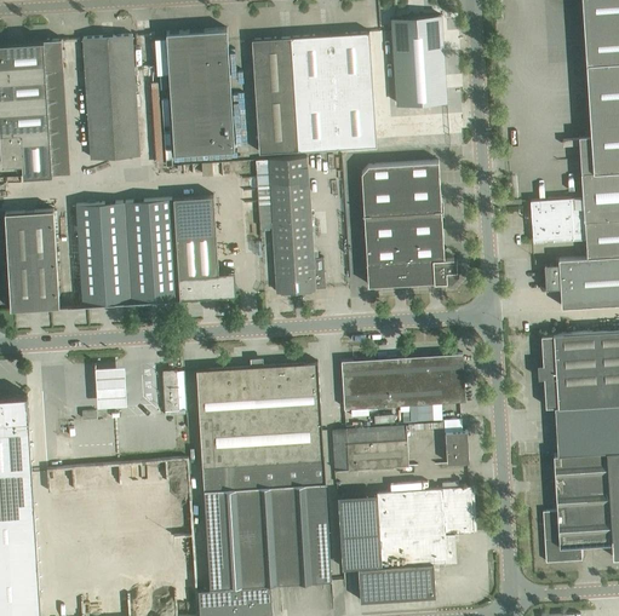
[(618,0),(580,0),(592,173),(580,174),(582,200),(529,202),(532,243),(584,240),(585,259),(618,255),(618,0)]
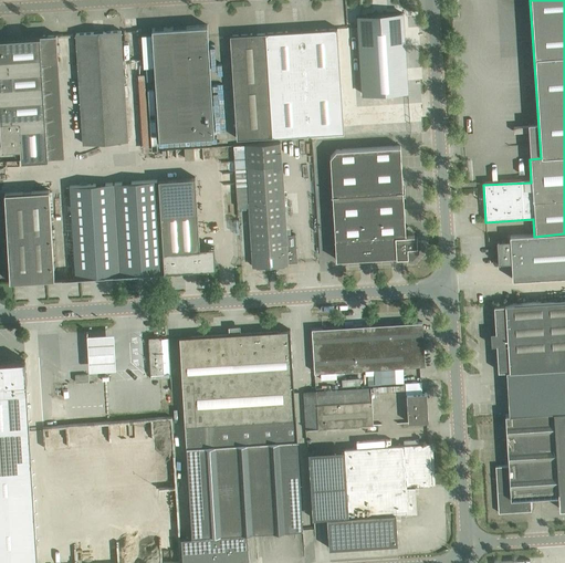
[(358,30),(358,41),(363,97),(407,94),(403,28),(401,28),(400,16),(358,19),(358,30)]
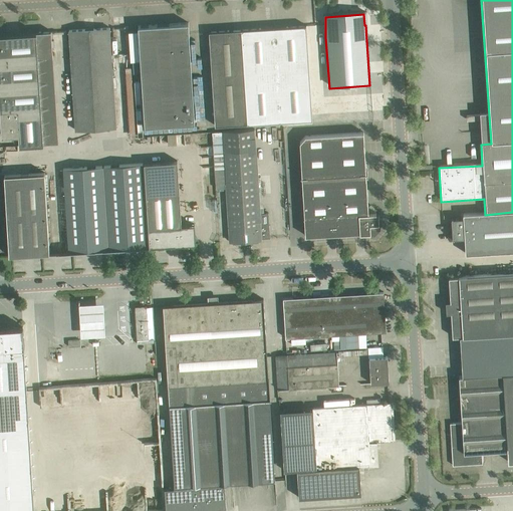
[(188,25),(138,29),(144,130),(194,125),(188,25)]
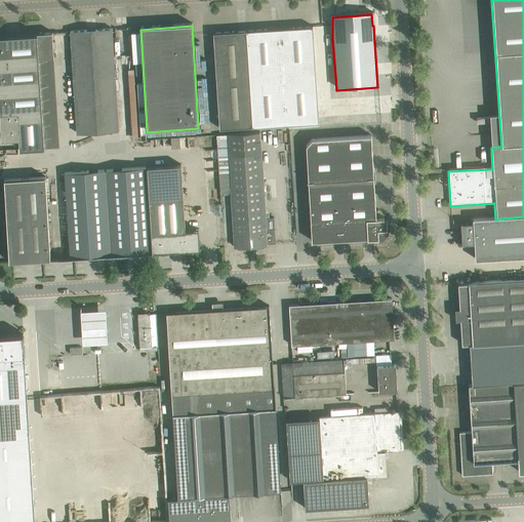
[(312,29),(212,35),(218,131),(318,124),(312,29)]
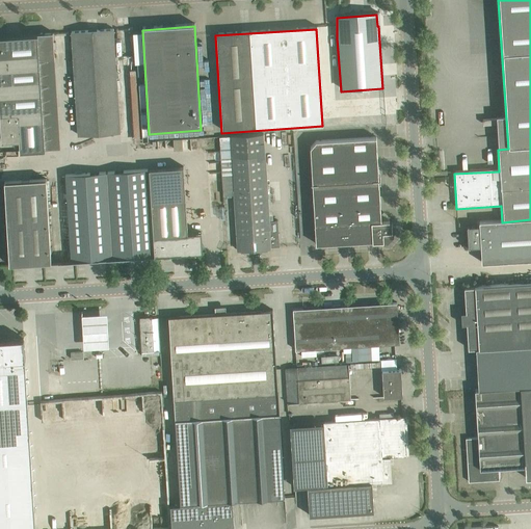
[(95,148),(120,146),(113,42),(112,31),(71,34),(71,45),(78,138),(95,137),(95,148)]
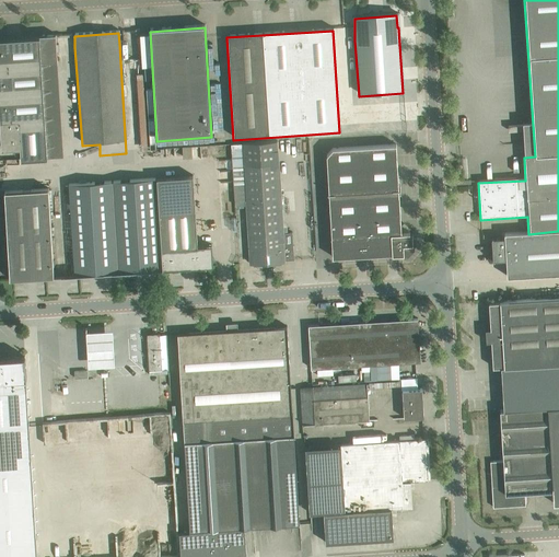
[(55,37),(38,38),(41,66),(56,65),(55,37)]
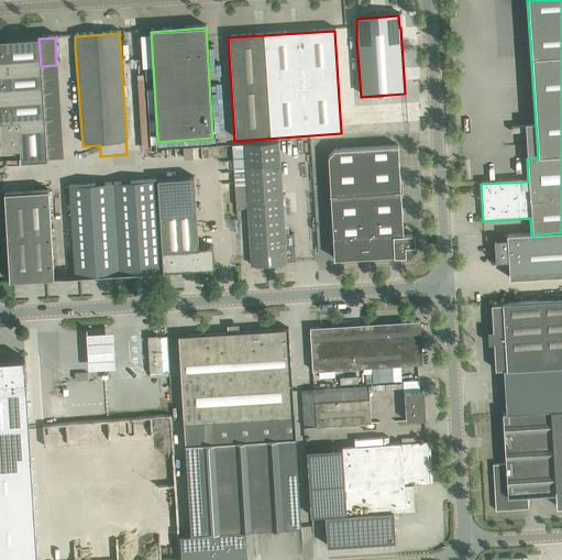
[(0,68),(41,66),(39,39),(36,39),(0,41),(0,68)]
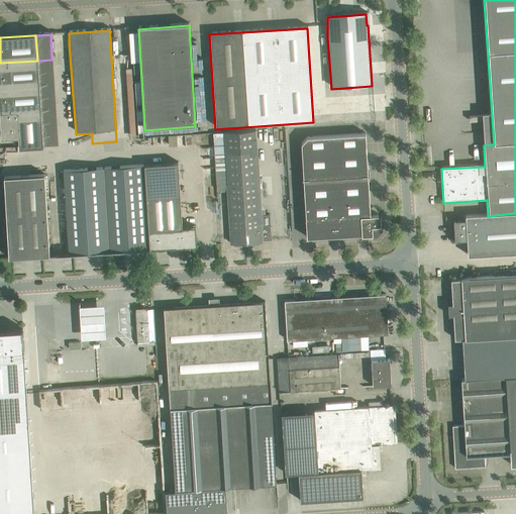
[(0,88),(39,86),(37,61),(0,63),(0,88)]
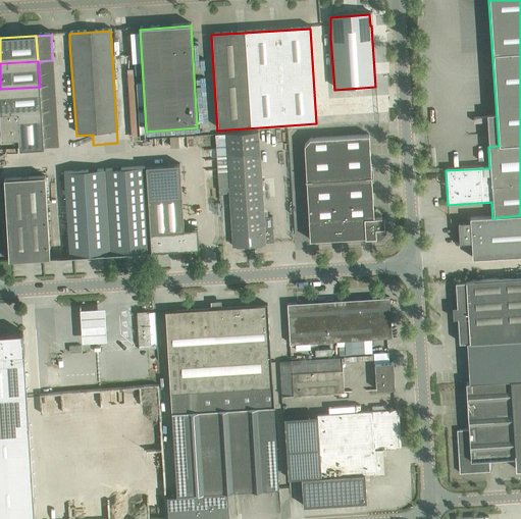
[(0,113),(41,111),(40,87),(0,89),(0,113)]
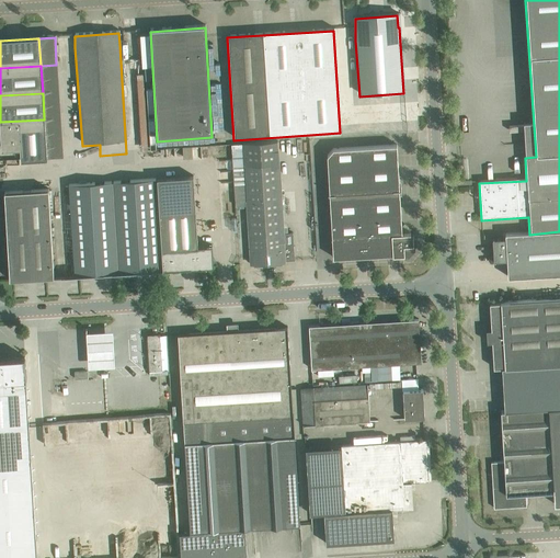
[(46,160),(44,120),(0,122),(0,137),(1,150),(20,149),(20,161),(46,160)]
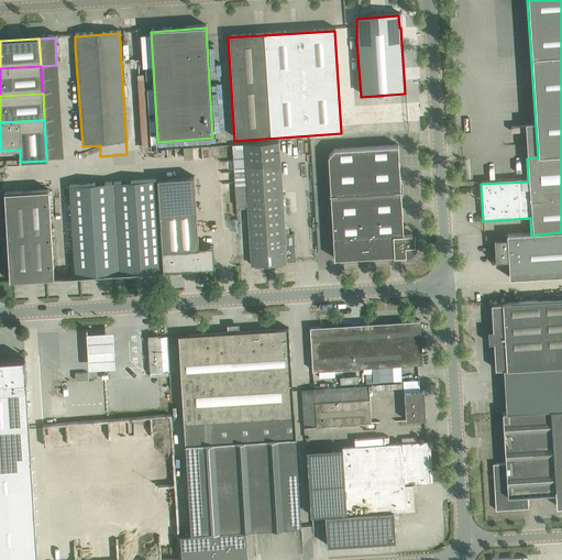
[(285,264),(295,263),(294,253),(294,245),(285,245),(282,202),(281,167),(278,145),(232,149),(235,209),(248,209),(251,267),(265,266),(266,270),(282,268),(282,265),(286,265),(285,264)]
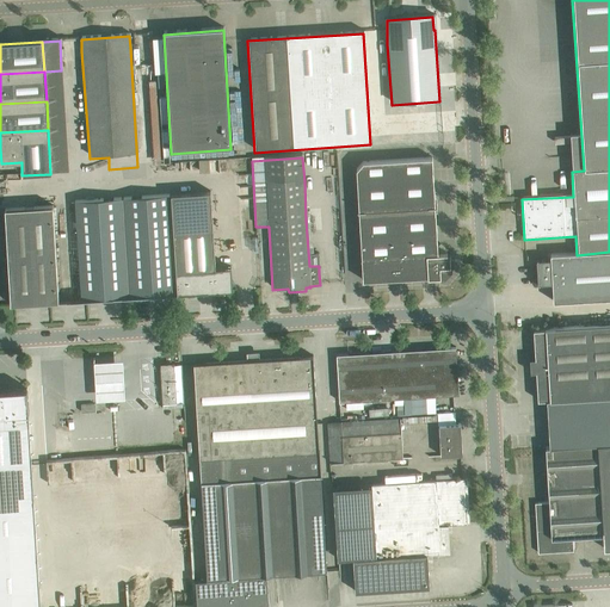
[(436,208),(435,208),(431,160),(362,165),(356,172),(358,212),(357,212),(357,214),(358,214),(361,261),(361,262),(362,282),(362,283),(426,279),(427,280),(439,279),(439,280),(444,280),(451,272),(451,268),(450,268),(449,255),(437,256),(435,209),(436,209),(436,208)]
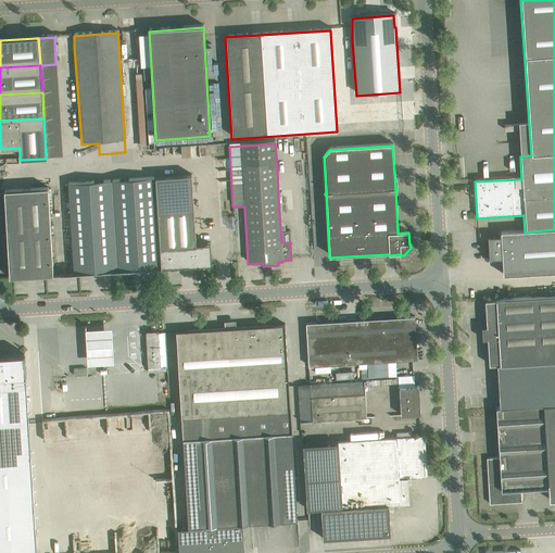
[(67,185),(73,275),(211,266),(210,246),(196,247),(190,177),(67,185)]
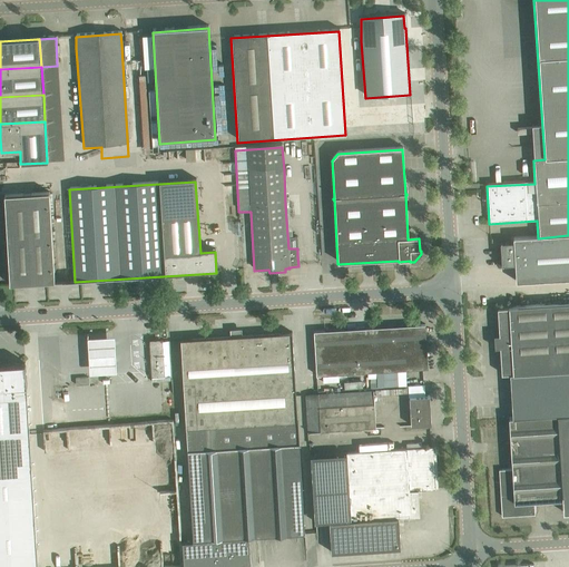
[(54,284),(48,195),(3,198),(9,286),(54,284)]
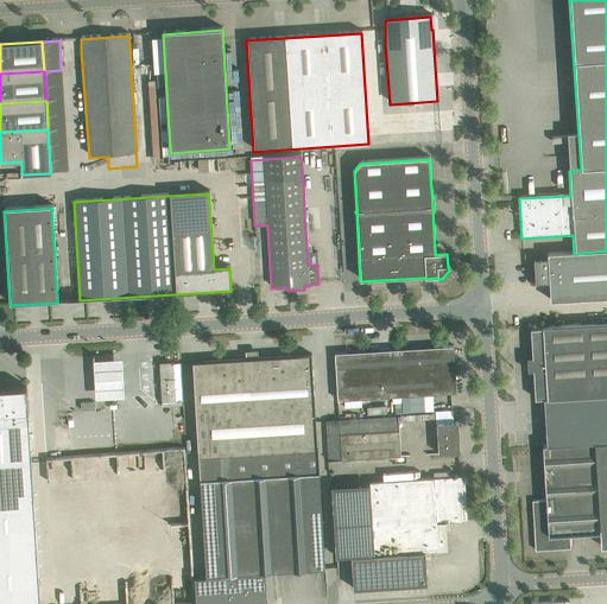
[(606,299),(606,250),(574,254),(547,255),(548,260),(533,261),(535,285),(549,284),(550,303),(606,299)]
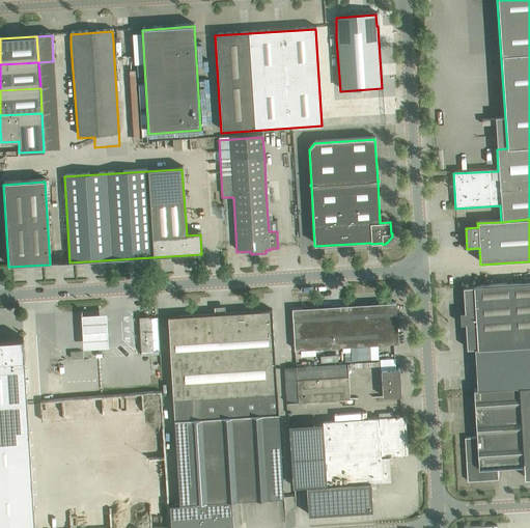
[(477,391),(529,388),(529,284),(481,288),(481,287),(473,287),(473,288),(463,289),(465,314),(459,314),(461,327),(465,326),(467,351),(475,350),(476,381),(477,391)]
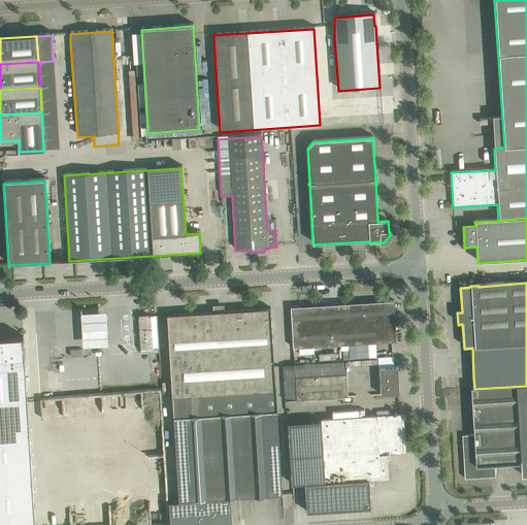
[(395,343),(393,303),(290,309),(293,350),(395,343)]
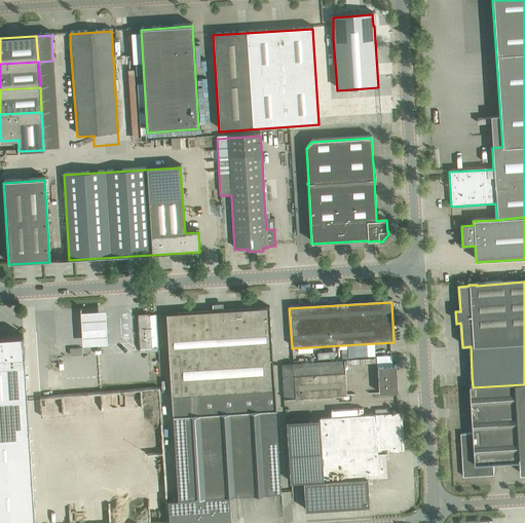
[(272,367),(268,309),(165,315),(178,500),(229,497),(280,494),(275,412),(285,411),(284,401),(285,401),(283,367),(277,367),(278,390),(274,390),(272,367)]
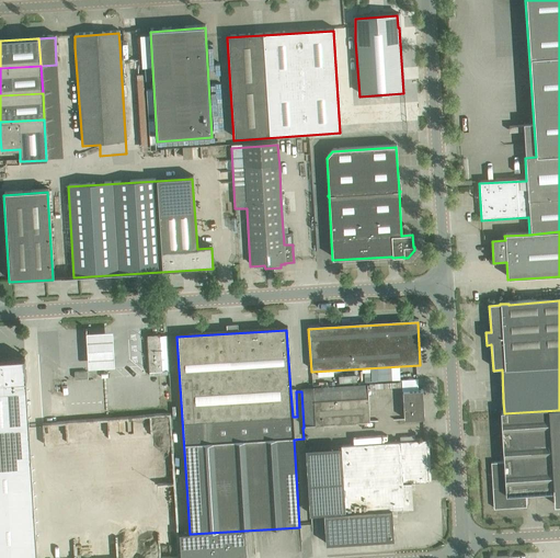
[(111,332),(84,333),(87,369),(113,367),(111,332)]
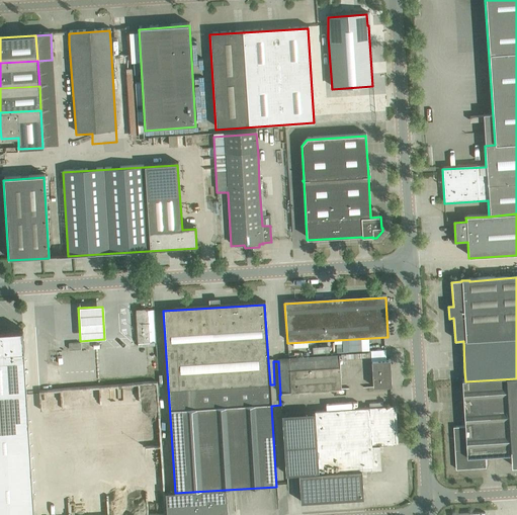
[(135,313),(137,345),(149,344),(147,312),(135,313)]
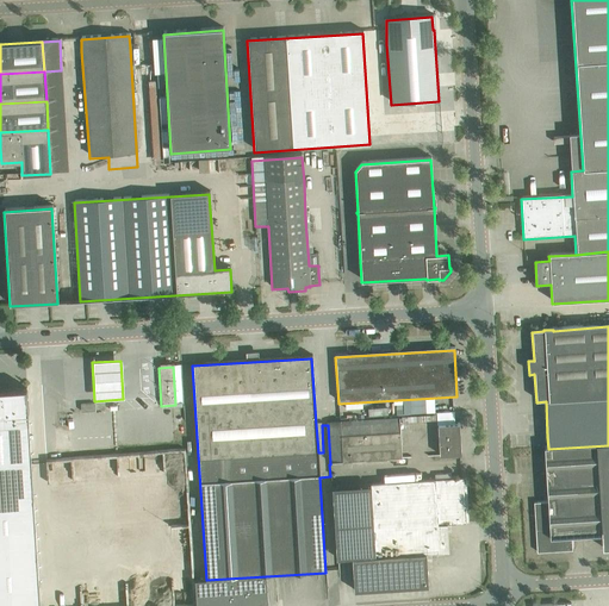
[(26,391),(0,392),(0,605),(39,605),(28,411),(26,391)]
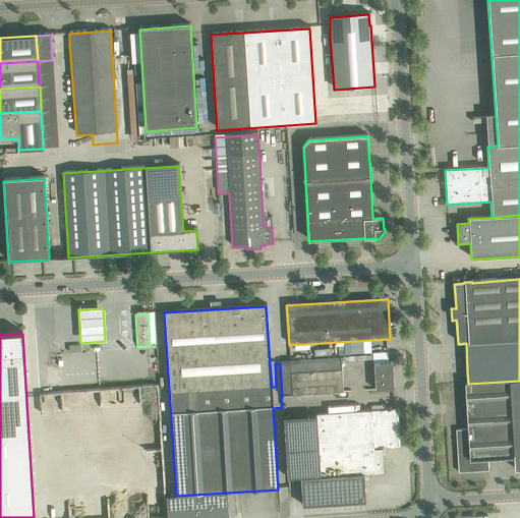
[(292,397),(343,394),(340,359),(280,363),(282,397),(292,396),(292,397)]
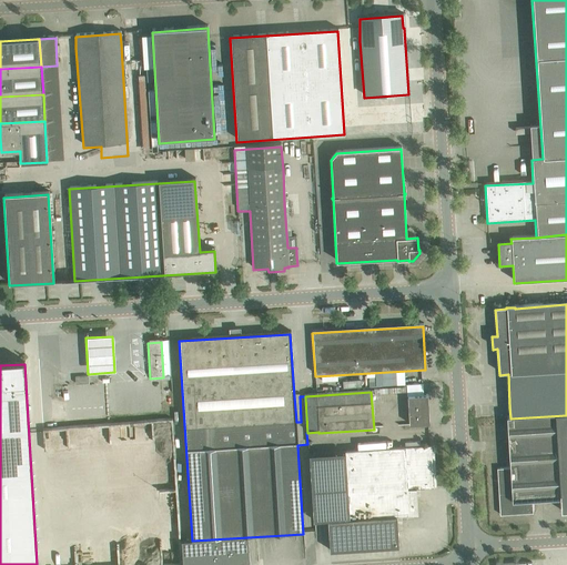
[(427,397),(407,399),(408,427),(428,426),(427,397)]
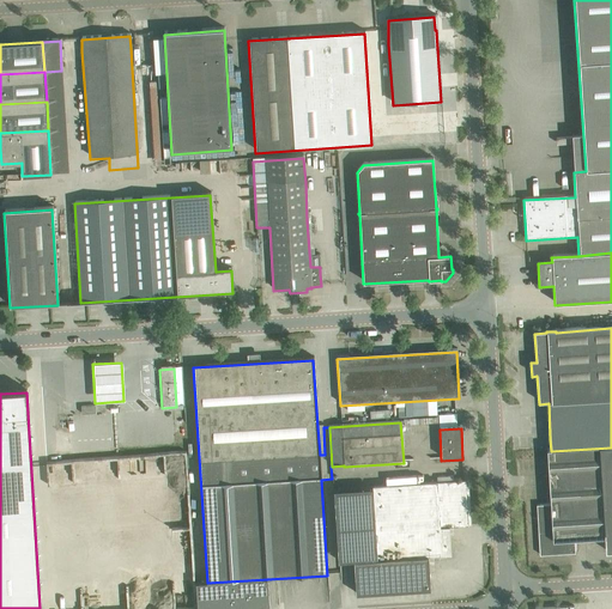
[(611,552),(611,448),(551,451),(547,451),(550,506),(535,507),(539,558),(575,555),(574,541),(605,539),(605,553),(611,552)]
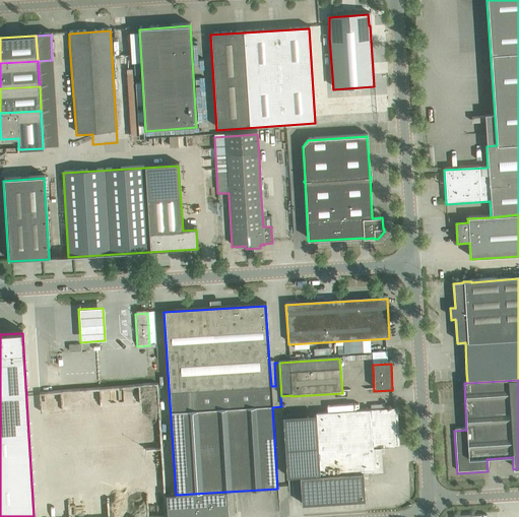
[(319,476),(299,477),(301,506),(364,503),(362,474),(382,472),(381,449),(396,448),(394,409),(316,414),(317,425),(309,426),(310,434),(317,433),(319,463),(319,475),(319,476)]
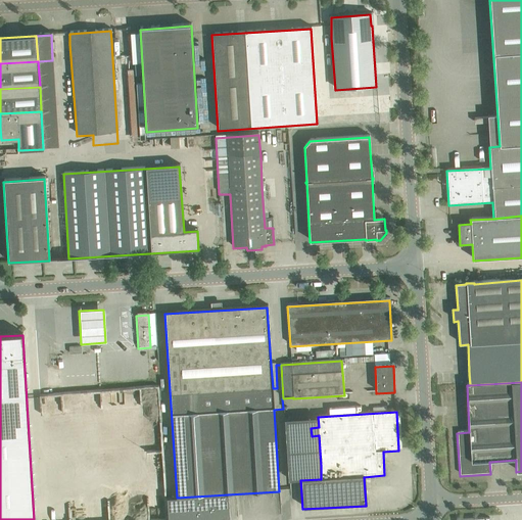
[(35,477),(37,519),(73,519),(126,516),(124,472),(35,477)]
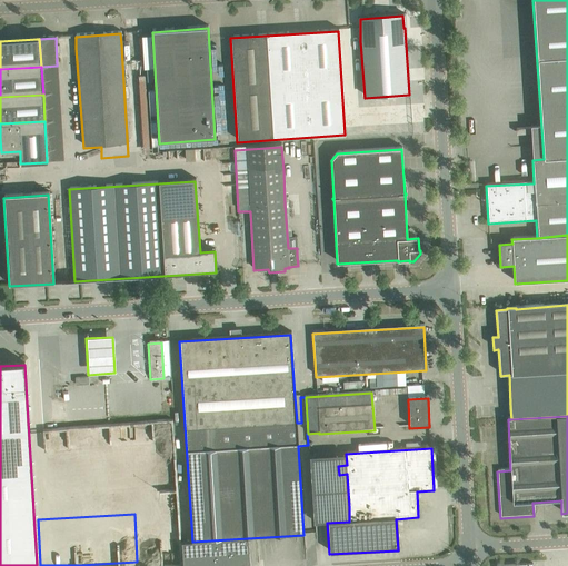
[(249,565),(248,538),(192,542),(181,543),(182,565),(249,565)]
